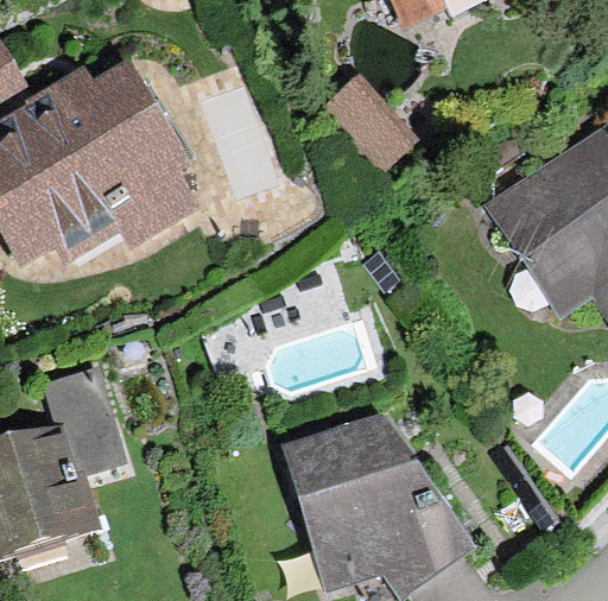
[(388,0),(401,27),(458,0),(388,0)]
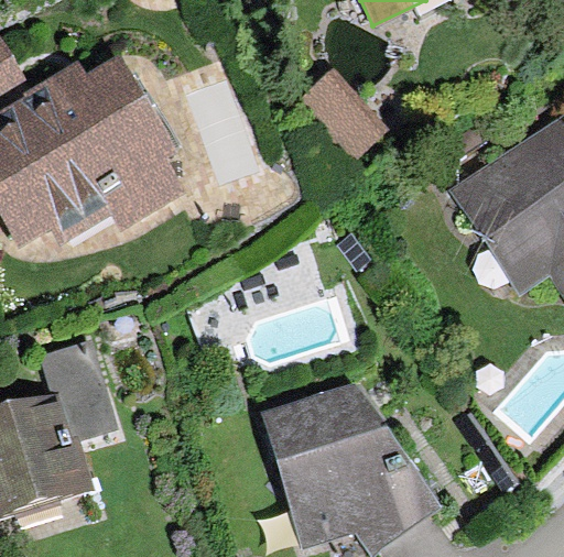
[(0,39),(0,221),(22,257),(54,237),(62,250),(110,219),(119,233),(181,194),(170,175),(185,165),(121,64),(89,84),(77,66),(34,93),(0,39)]
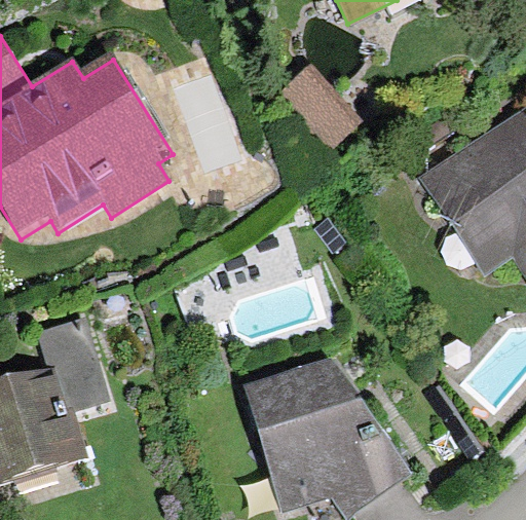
[(363,117),(311,63),(277,95),(330,149),(363,117)]
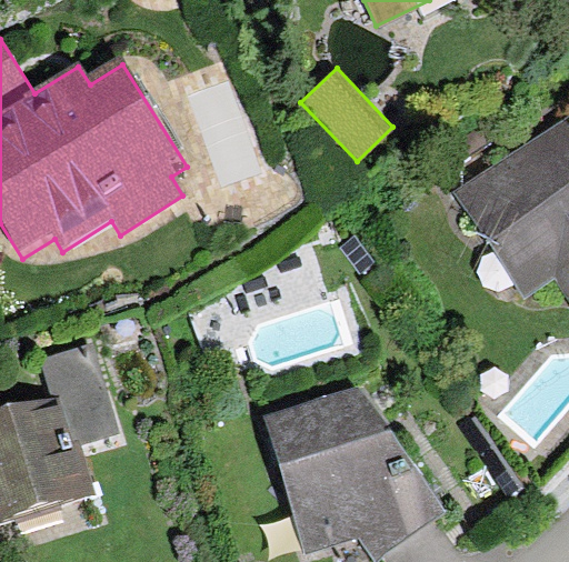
[(568,114),(452,191),(521,294),(553,273),(568,295),(568,114)]
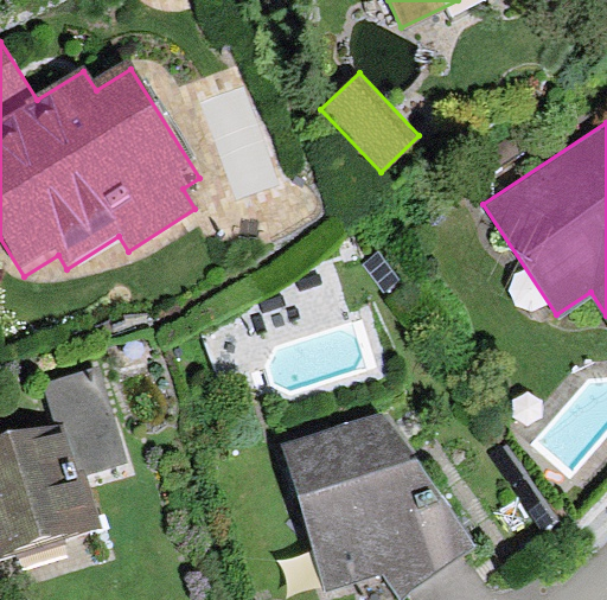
[(0,599),(4,599),(0,587),(0,559),(106,528),(90,477),(132,464),(101,363),(44,381),(56,422),(0,439),(0,599)]
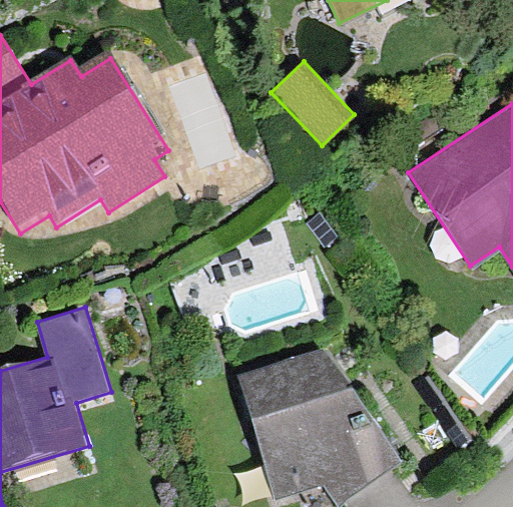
[(324,356),(241,382),(274,498),(325,485),(334,506),(341,506),(403,464),(324,356)]
